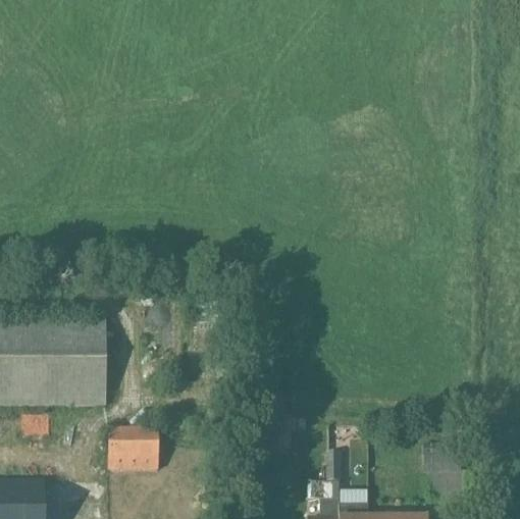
[(0,405),(106,406),(106,319),(0,318),(0,405)]
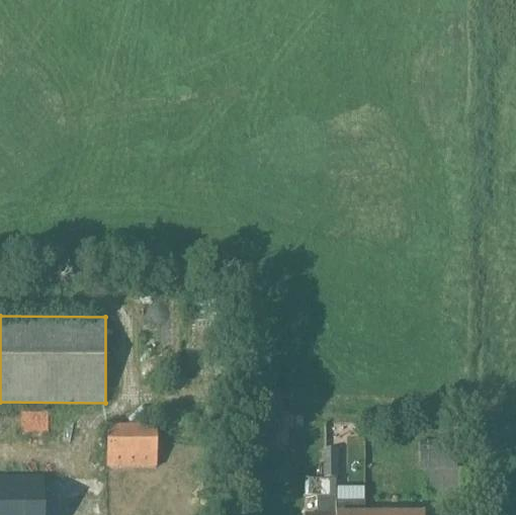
[(157,465),(157,425),(107,425),(107,465),(157,465)]
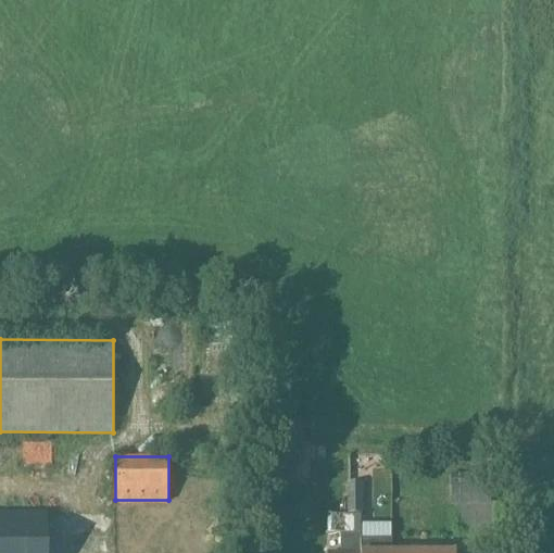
[(451,473),(451,499),(490,499),(490,473),(451,473)]
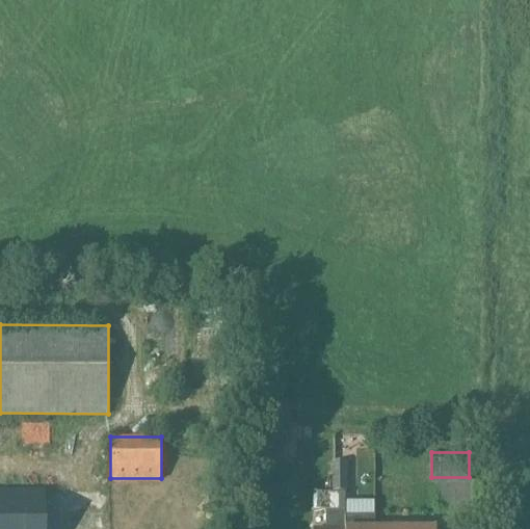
[(333,461),(333,491),(348,491),(348,461),(333,461)]
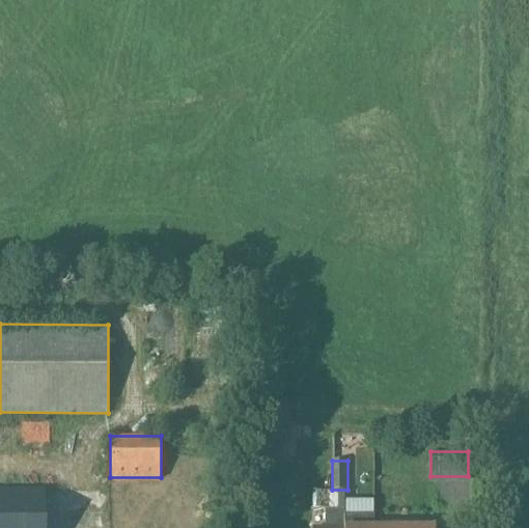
[(0,527),(44,527),(45,490),(0,489),(0,527)]
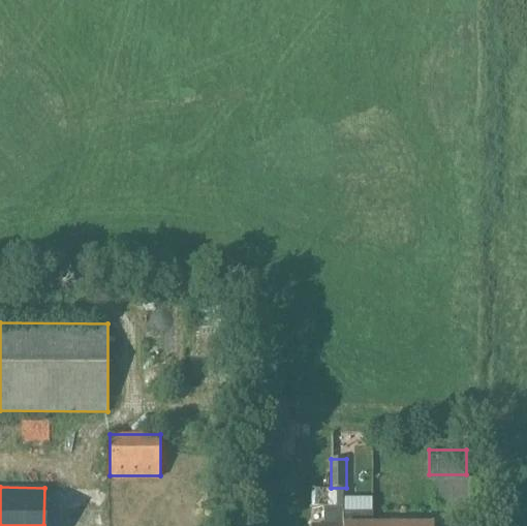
[(343,491),(332,491),(312,491),(312,507),(324,507),(323,525),(343,525),(343,511),(343,491)]
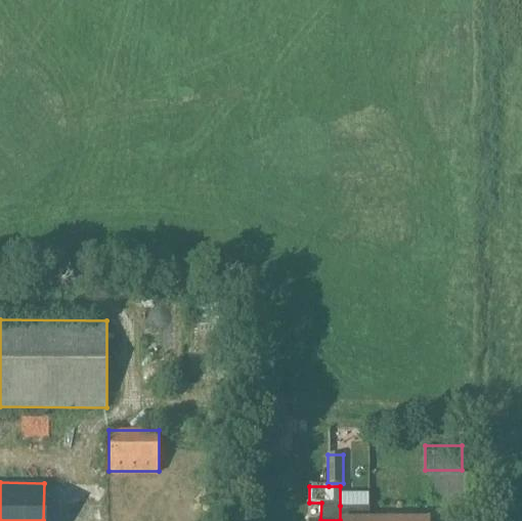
[(340,506),(340,520),(370,520),(370,506),(340,506)]
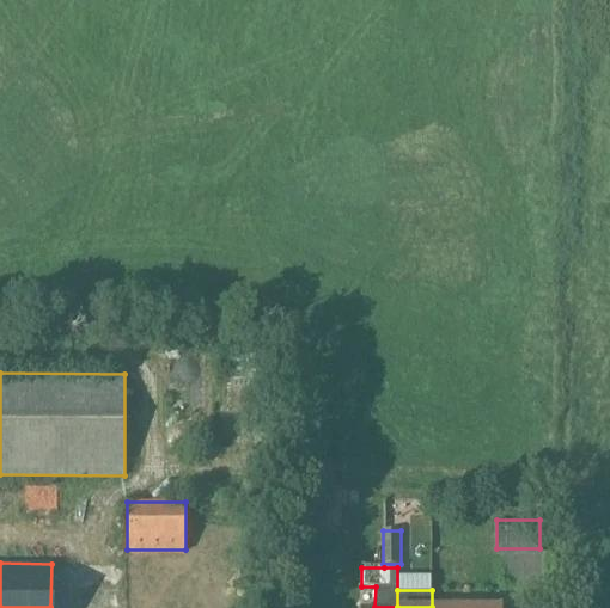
[(114,607),(114,595),(95,594),(93,607),(114,607)]
